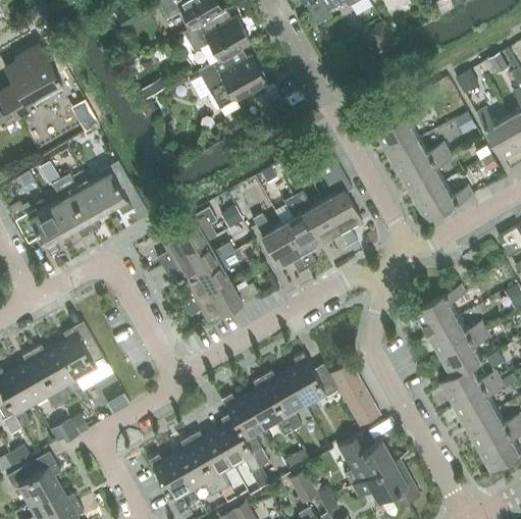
[(141,0),(115,15),(124,31),(153,14),(144,0),(141,0)]
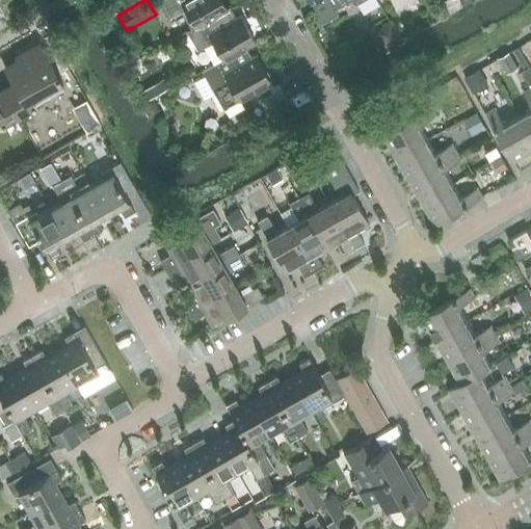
[(228,12),(228,11),(220,0),(159,0),(170,22),(187,12),(196,29),(197,30),(228,12)]
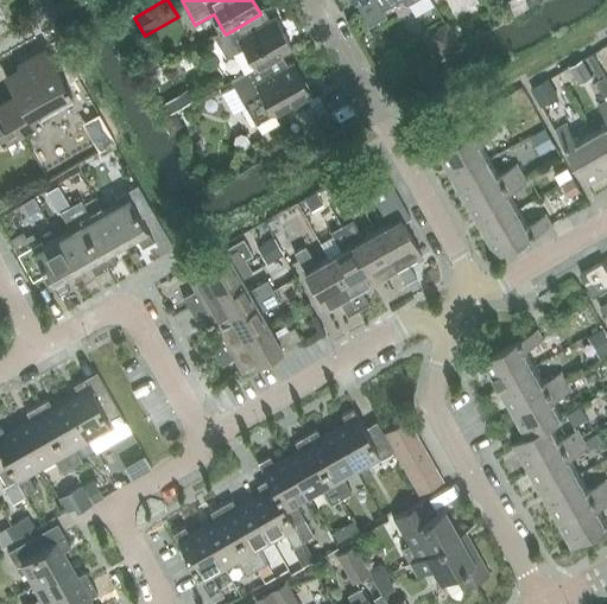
[(353,0),(371,29),(387,19),(384,14),(403,4),(404,7),(406,7),(418,0),(353,0)]
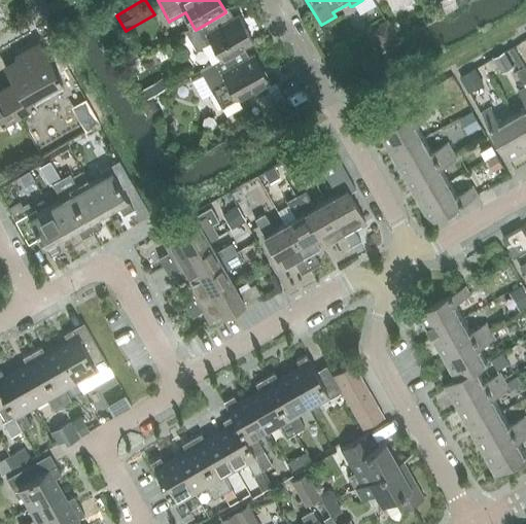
[(244,50),(254,45),(240,19),(236,21),(230,9),(225,11),(225,12),(196,30),(195,29),(186,33),(198,53),(213,44),(222,62),(223,62),(244,50)]
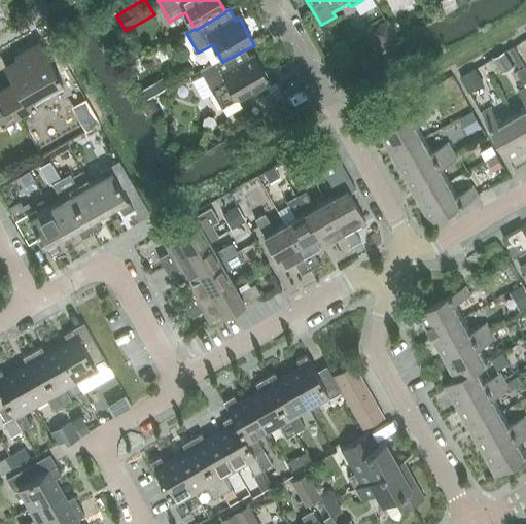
[(5,92),(20,117),(35,108),(30,99),(62,81),(42,48),(7,69),(16,84),(5,92)]
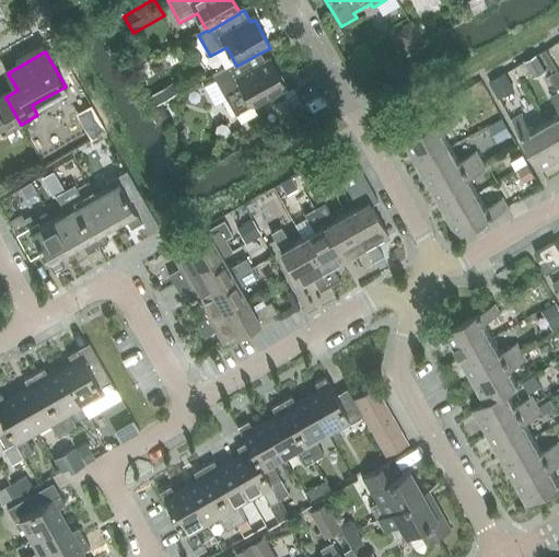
[(264,62),(259,54),(237,66),(236,66),(213,79),(216,83),(205,89),(216,107),(225,102),(235,118),(286,90),(269,60),(264,62)]
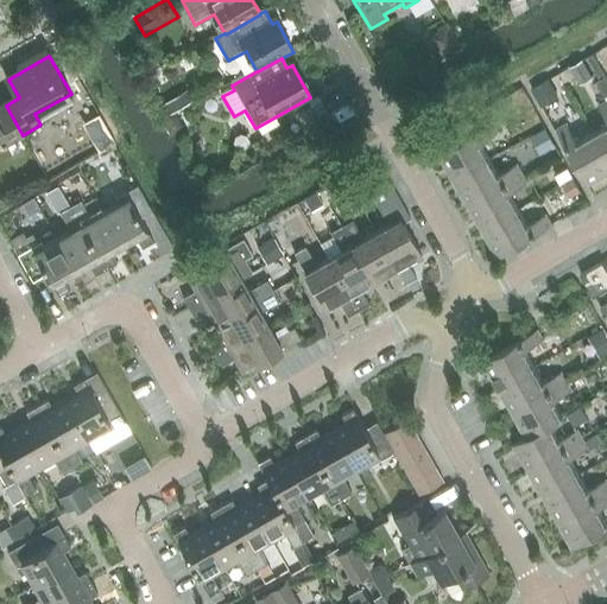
[(606,78),(594,58),(588,61),(600,81),(596,83),(606,99),(606,78)]
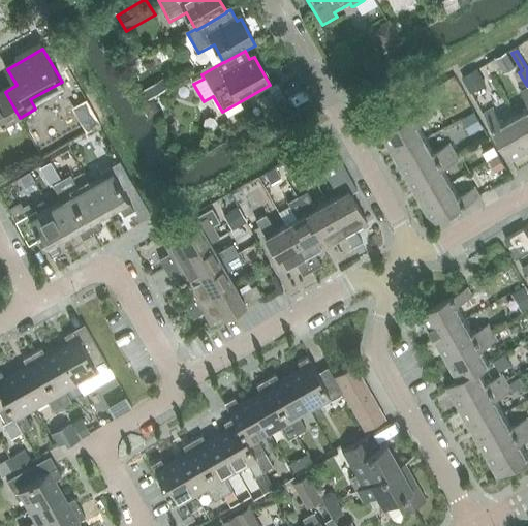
[(517,70),(507,55),(497,61),(497,62),(505,76),(517,70)]
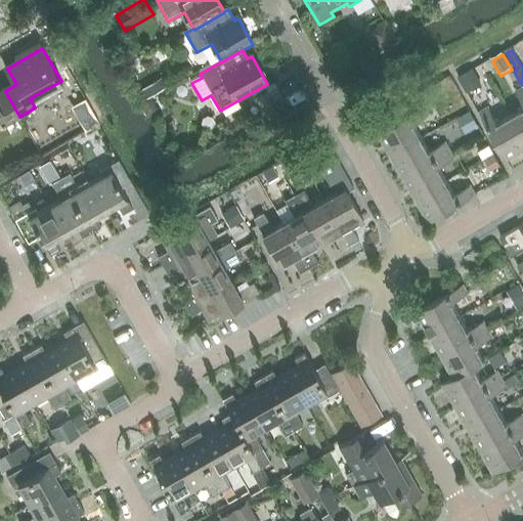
[(522,89),(516,92),(522,102),(522,111),(512,117),(522,135),(522,89)]
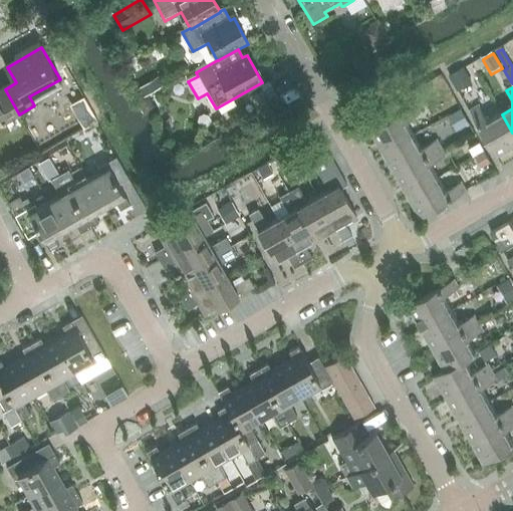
[(19,114),(5,89),(0,91),(0,116),(4,123),(19,114)]
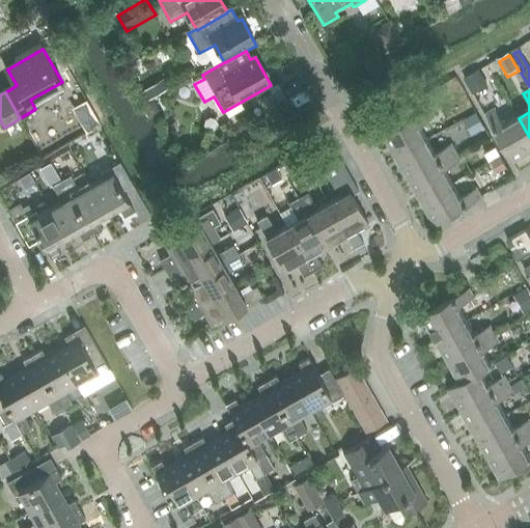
[(398,159),(427,142),(419,129),(437,118),(433,110),(415,120),(415,119),(385,137),(398,159)]
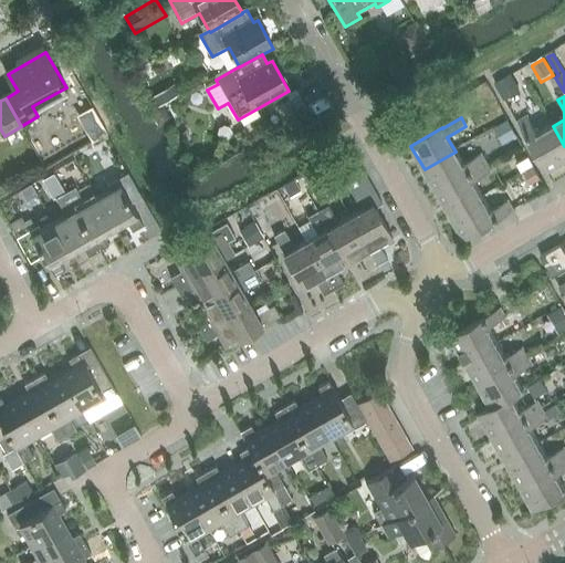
[(564,146),(553,126),(539,135),(527,117),(519,122),(530,141),(529,141),(547,173),(564,163),(564,146)]
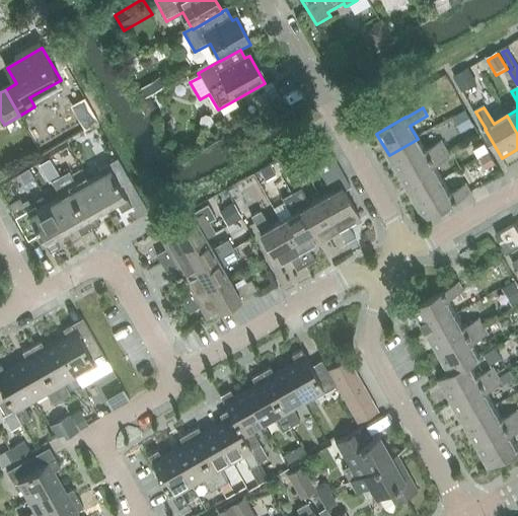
[(74,146),(86,141),(93,155),(104,150),(92,124),(69,135),(74,146)]
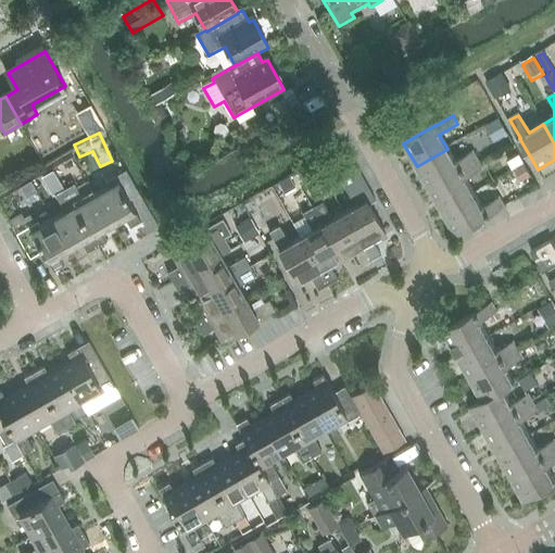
[(430,189),(479,161),(475,153),(456,164),(448,149),(417,166),(430,189)]
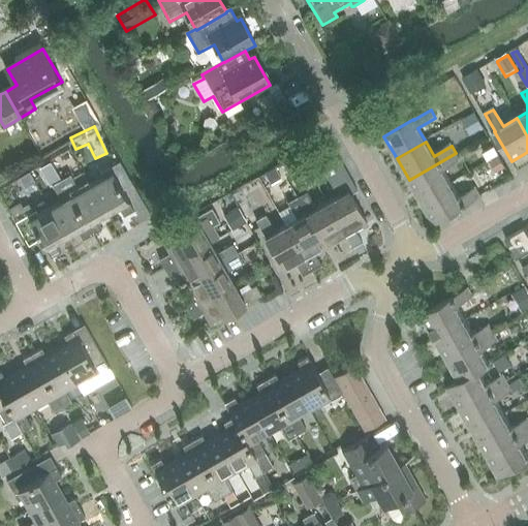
[(506,173),(500,158),(497,159),(492,147),(482,151),(493,178),(506,173)]
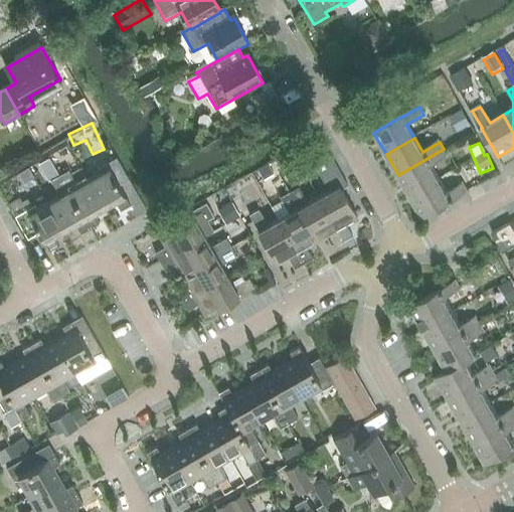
[(410,196),(439,180),(431,167),(449,157),(444,149),(398,175),(410,196)]
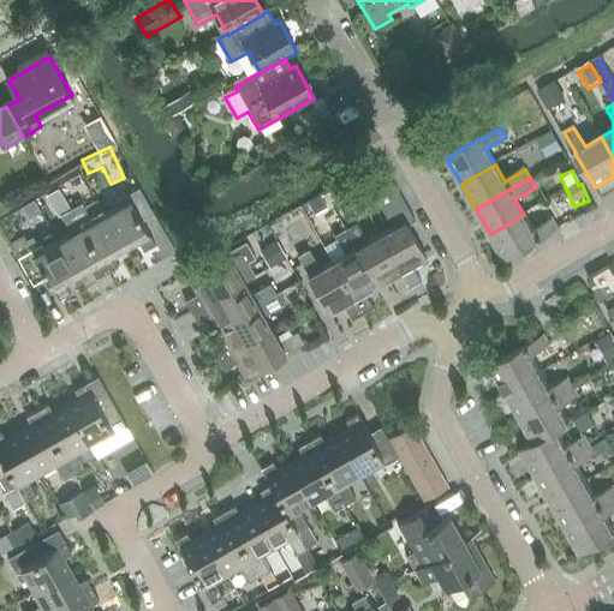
[(341,192),(351,209),(362,203),(352,186),(341,192)]
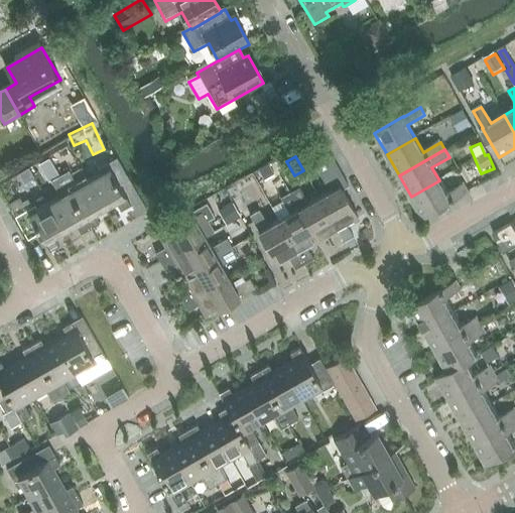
[(319,199),(345,243),(354,238),(348,227),(359,221),(342,190),(349,186),(332,157),(315,166),(331,193),(319,199)]
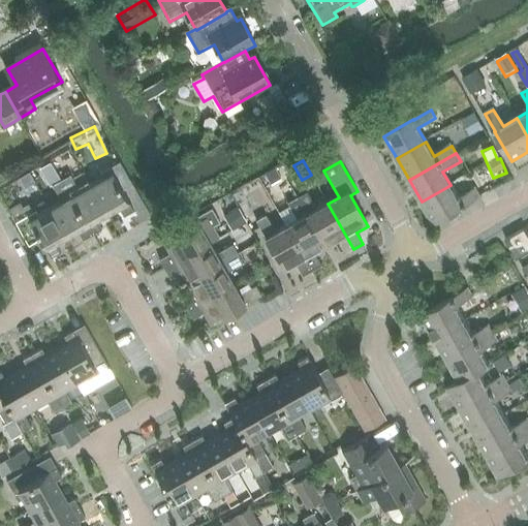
[(92,186),(110,216),(122,210),(126,217),(135,211),(124,190),(133,185),(121,162),(99,175),(102,180),(92,186)]
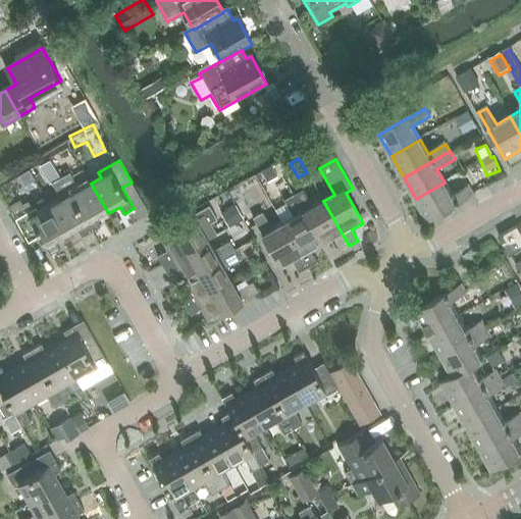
[(108,213),(91,184),(79,190),(70,173),(61,178),(92,231),(101,227),(97,219),(108,213)]
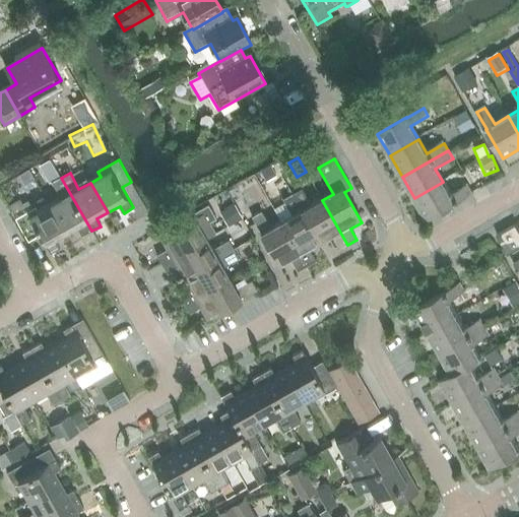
[(82,236),(91,231),(61,178),(52,184),(61,199),(49,206),(66,236),(78,230),(82,236)]
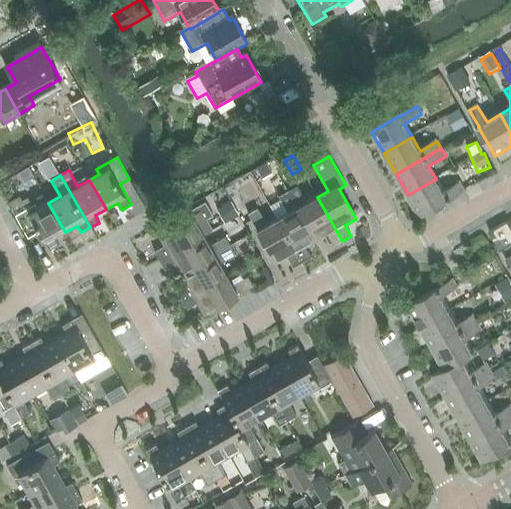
[(436,179),(408,195),(420,217),(449,200),(448,199),(465,190),(461,183),(444,193),(436,179)]
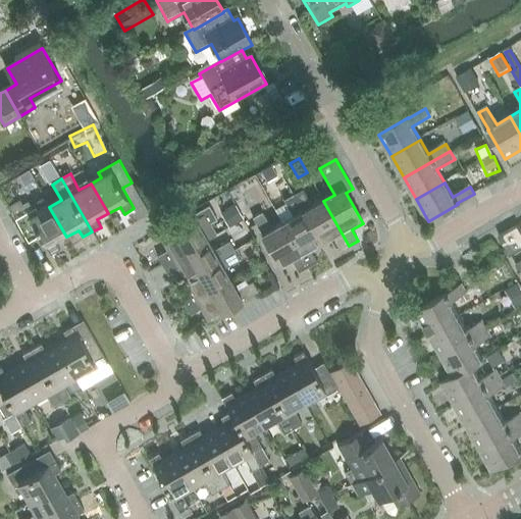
[(349,246),(323,201),(313,207),(304,192),(294,197),(322,247),(333,241),(340,251),(349,246)]
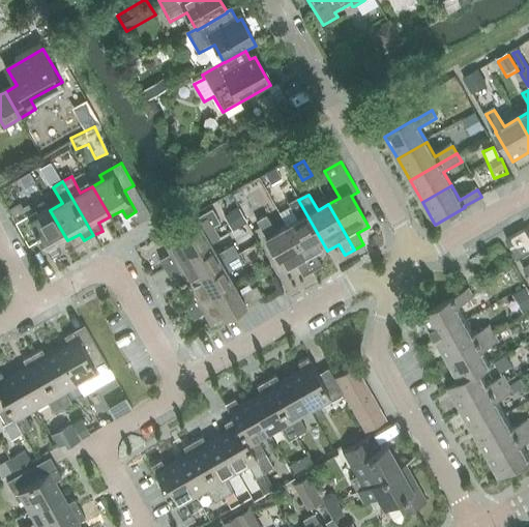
[(317,257),(327,251),(298,200),(289,206),(298,223),(288,228),(314,272),(323,267),(317,257)]
